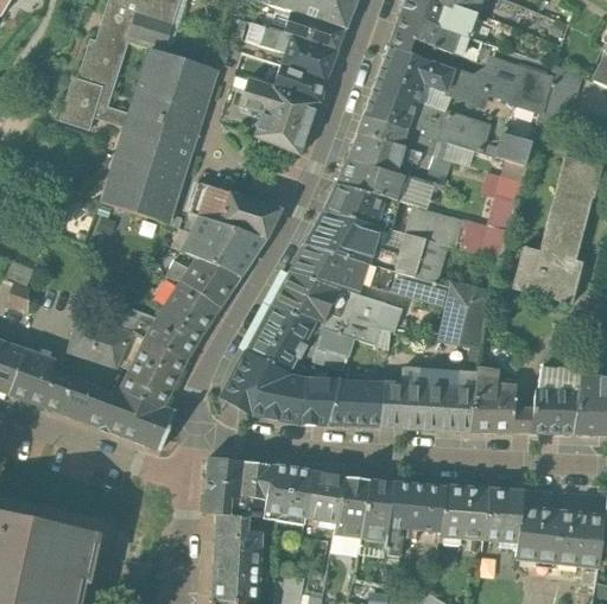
[(0,0),(0,14),(1,16),(10,0),(0,0)]
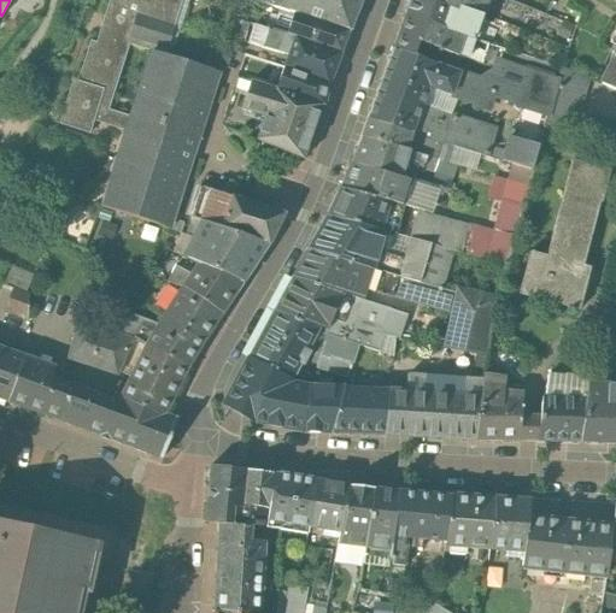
[(109,0),(97,40),(92,37),(78,78),(74,76),(60,121),(91,130),(94,117),(128,128),(104,204),(170,225),(199,135),(132,115),(109,106),(130,40),(153,47),(166,52),(182,0),(109,0)]
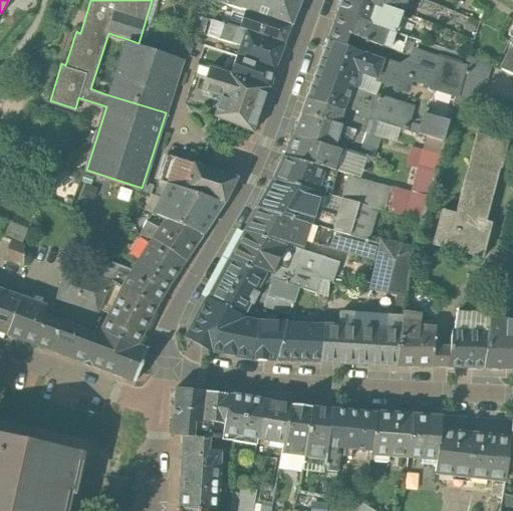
[(228,2),(221,0),(219,6),(224,8),(223,10),(243,16),(240,26),(284,41),(291,23),(228,2)]
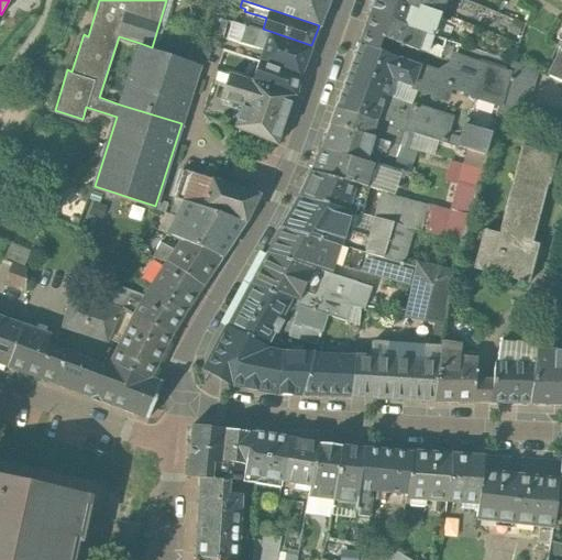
[(242,0),(250,2),(319,25),(322,17),(329,0),(242,0)]
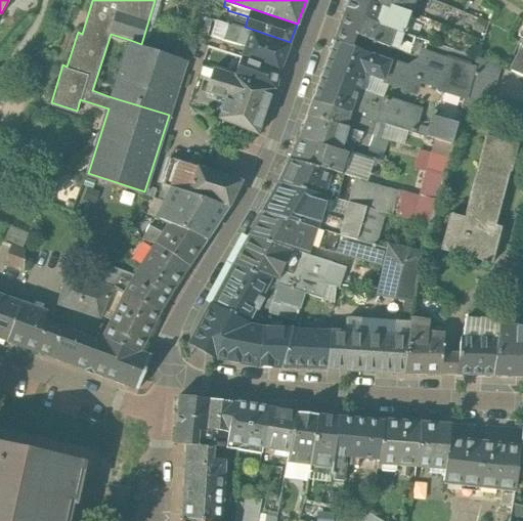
[(347,0),(344,10),(403,30),(403,29),(404,29),(408,17),(406,17),(408,9),(391,3),(390,6),(372,0),(347,0)]
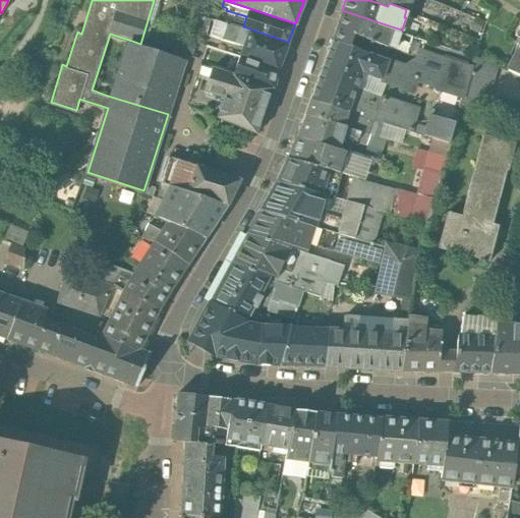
[(369,0),(388,6),(389,3),(406,9),(409,0),(369,0)]
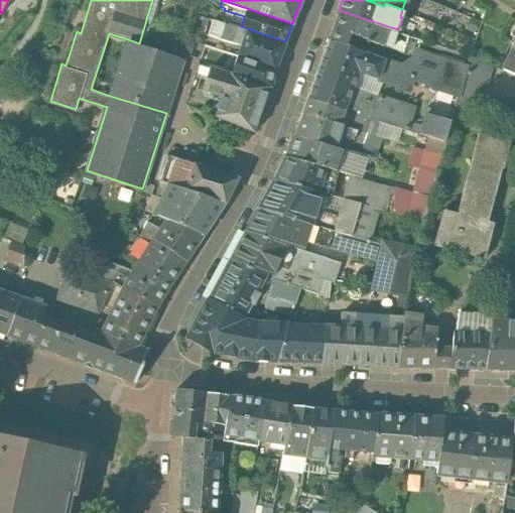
[(397,29),(339,10),(334,26),(330,38),(347,44),(351,32),(383,43),(404,50),(409,34),(397,29)]
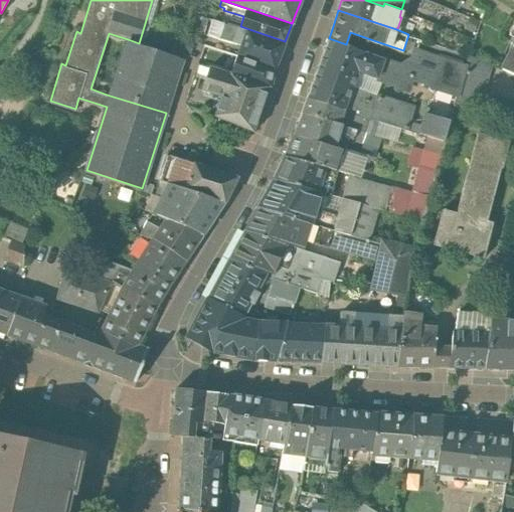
[(240,26),(236,25),(236,26),(213,18),(208,32),(219,36),(233,41),(241,43),(238,54),(275,67),(285,41),(240,26)]
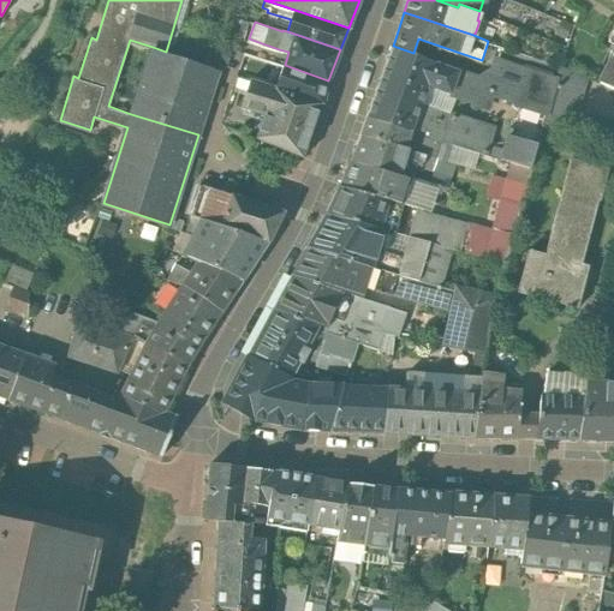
[(452,113),(421,103),(428,83),(451,91),(459,70),(413,53),(393,46),(368,115),(412,130),(411,131),(443,142),(445,141),(487,154),(495,126),(452,112),(452,113)]
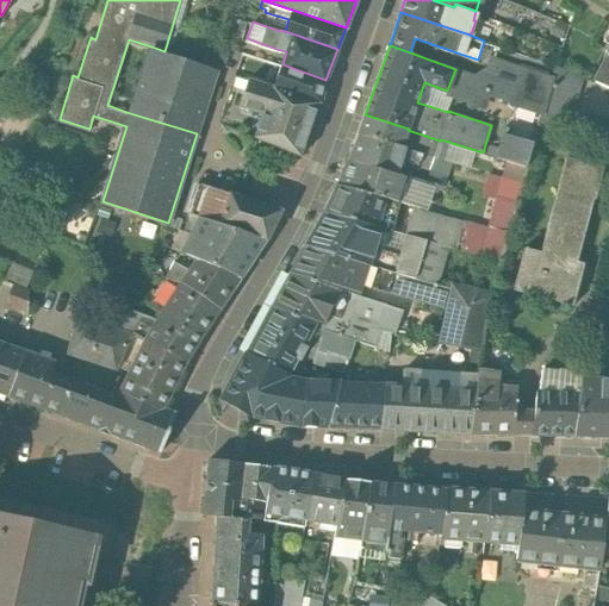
[(151,47),(130,113),(197,133),(217,68),(165,51),(151,47)]
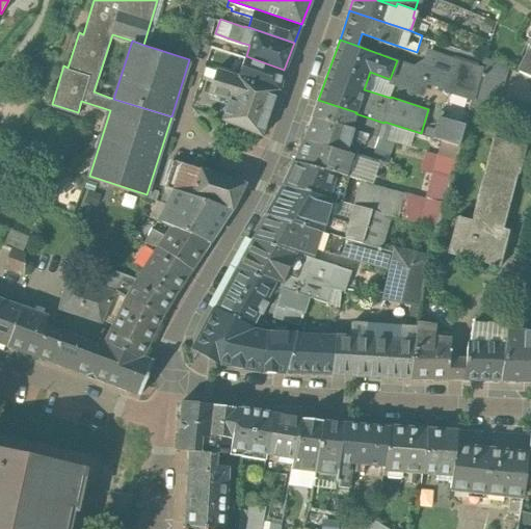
[(530,44),(519,70),(530,75),(530,44)]
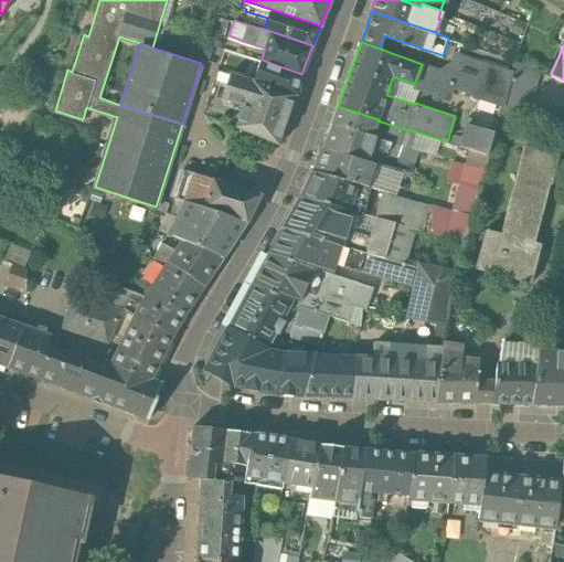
[(262,60),(225,48),(221,60),(253,70),(254,67),(257,69),(254,77),(295,93),(299,94),(301,74),(262,60)]
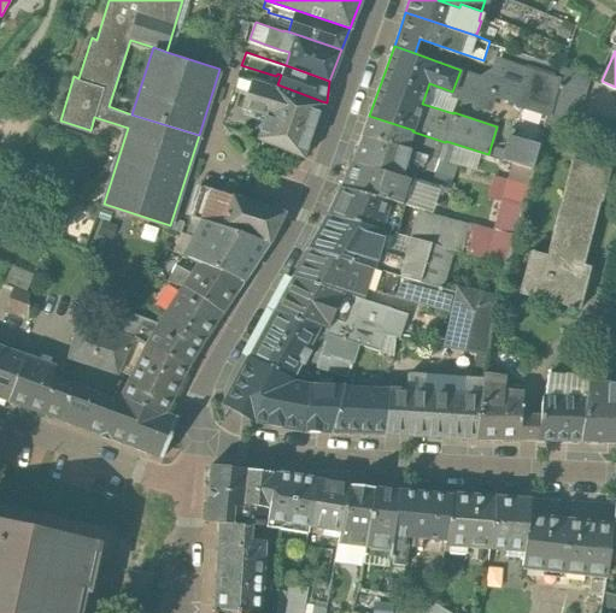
[(558,77),(498,58),(491,80),(465,71),(457,93),(490,105),(494,92),(549,108),(558,77)]
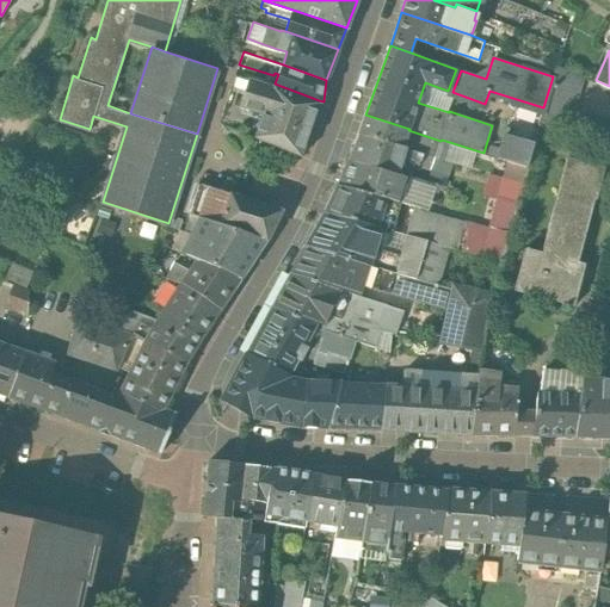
[(573,68),(556,63),(553,76),(543,107),(540,122),(567,129),(584,74),(573,68)]
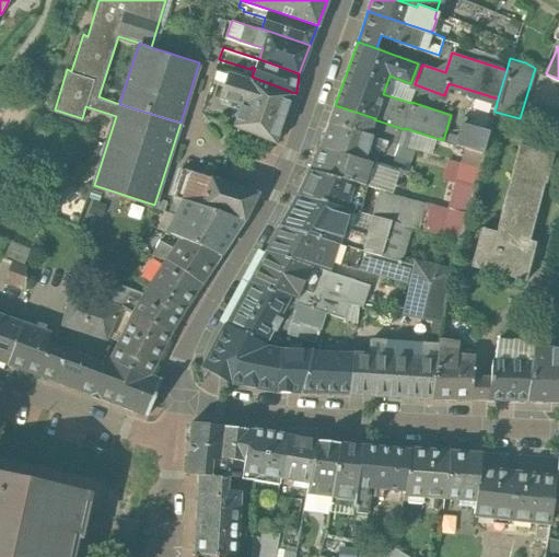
[(292,92),(252,78),(229,71),(220,95),(241,103),(234,124),(276,142),(292,92)]
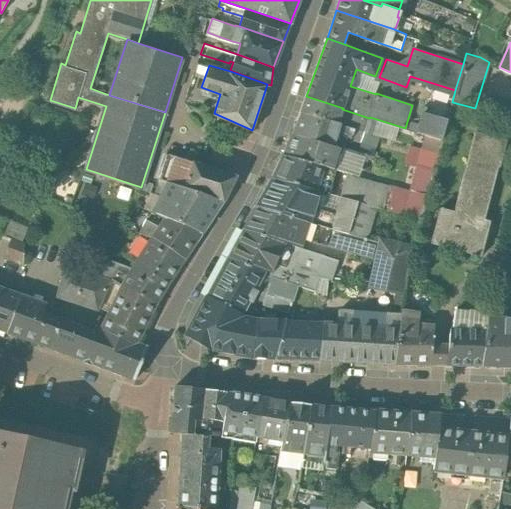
[(343,108),(306,96),(301,111),(365,130),(368,123),(367,123),(369,118),(342,109),(343,108)]
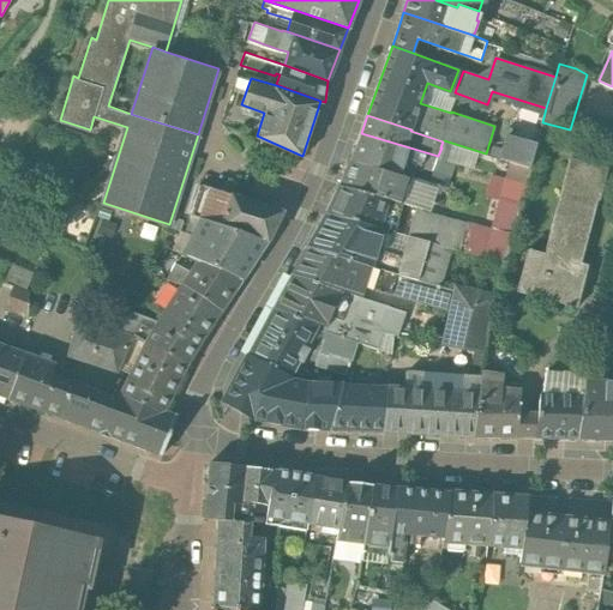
[(438,156),(361,133),(350,159),(410,176),(412,176),(415,163),(433,168),(438,156)]
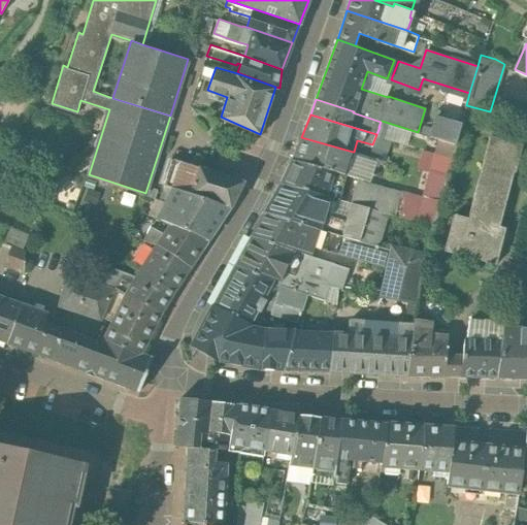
[(463,123),(436,115),(431,135),(458,143),(463,123)]
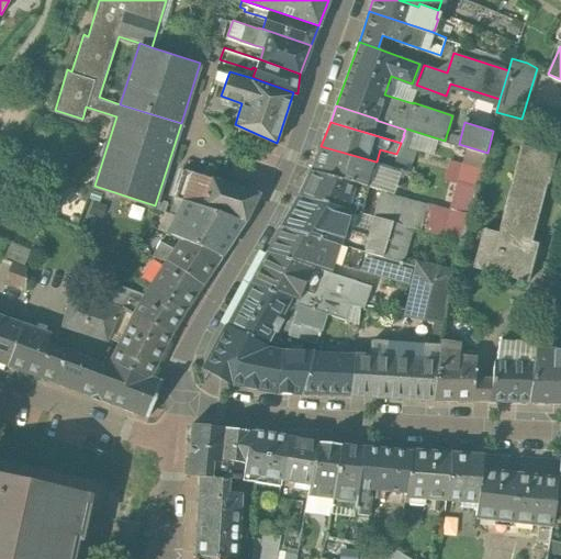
[(557,153),(522,143),(498,231),(483,226),(473,265),(528,280),(538,241),(534,239),(557,153)]
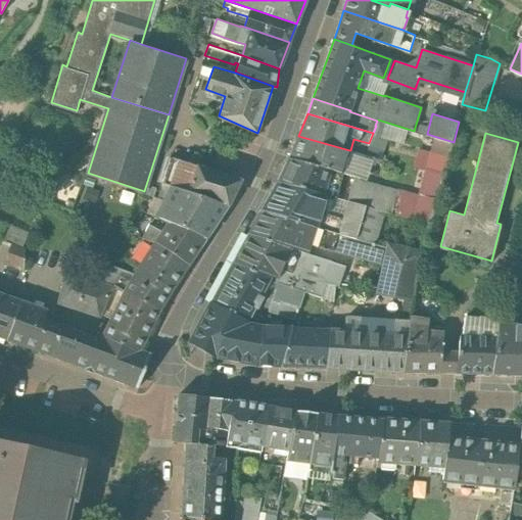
[(349,150),(298,136),(289,156),(342,171),(343,172),(344,164),(365,171),(367,160),(375,162),(376,157),(350,150),(349,150)]
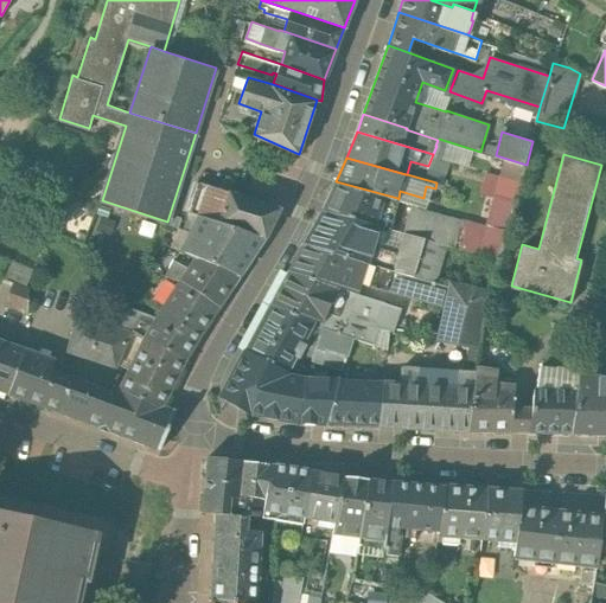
[(516,184),(495,177),(490,194),(496,196),(512,199),(512,198),(516,184)]
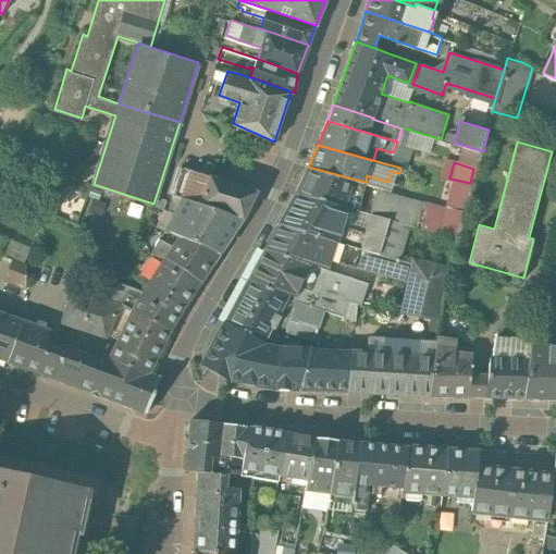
[(251,188),(223,180),(223,179),(217,176),(210,175),(210,174),(184,165),(169,210),(176,211),(170,231),(206,246),(220,253),(243,217),(256,191),(251,188)]
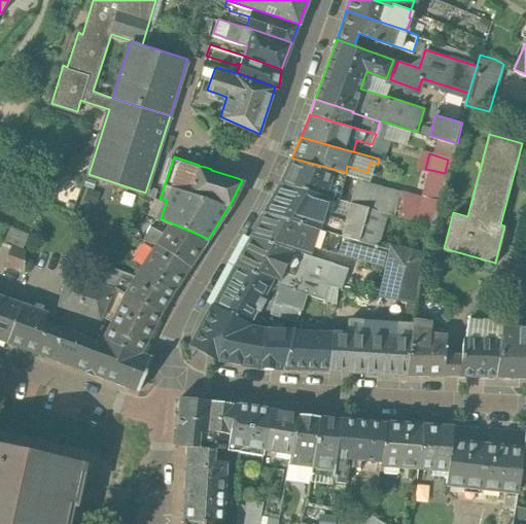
[(345,172),(291,158),(280,181),(328,195),(338,197),(345,172)]
